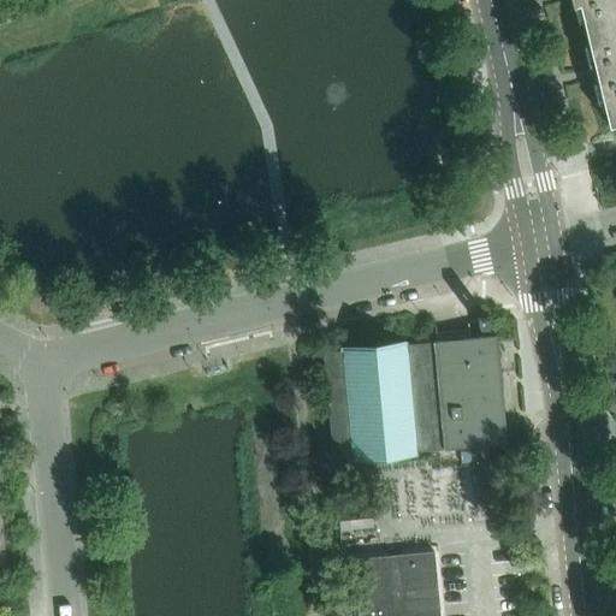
[(580,5),(588,41),(615,34),(615,0),(569,0),(572,7),(580,5)]
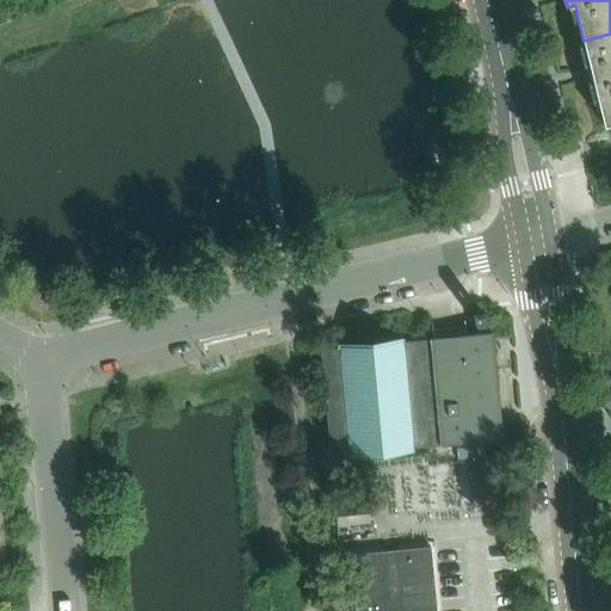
[(610,123),(610,34),(584,41),(604,125),(610,123)]
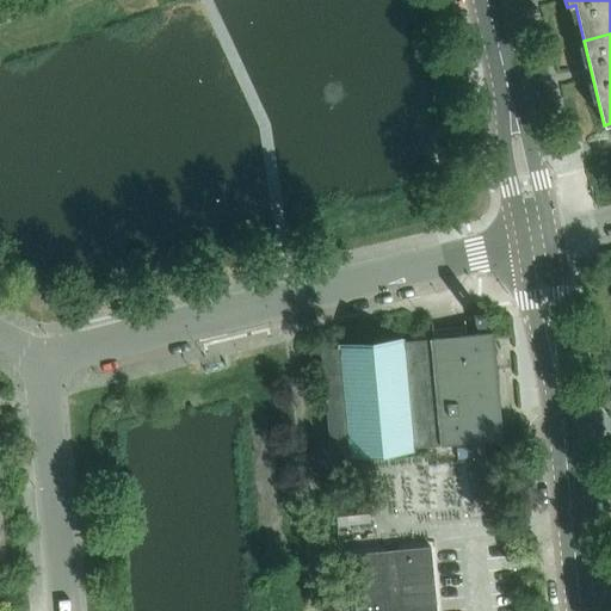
[(503,440),(493,333),(320,349),(329,456),(503,440)]
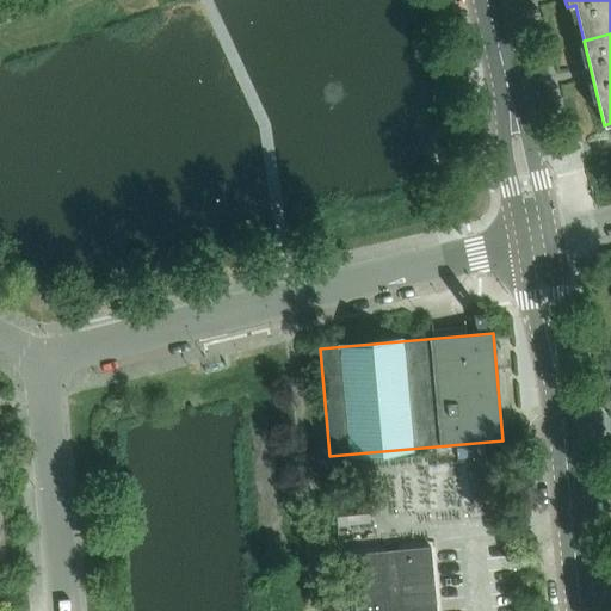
[(383,476),(384,505),(476,501),(475,471),(383,476)]
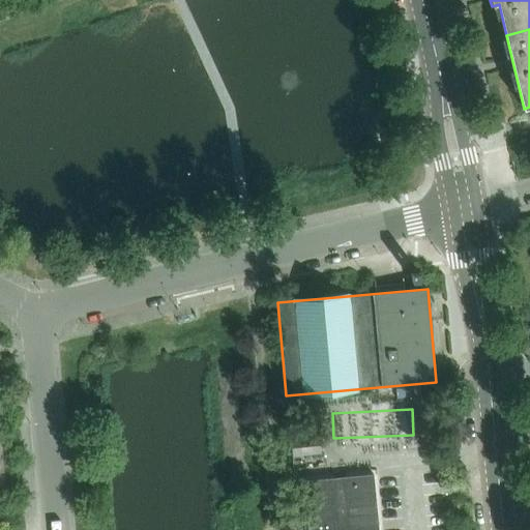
[(378,529),(374,475),(303,481),(307,529),(378,529)]
